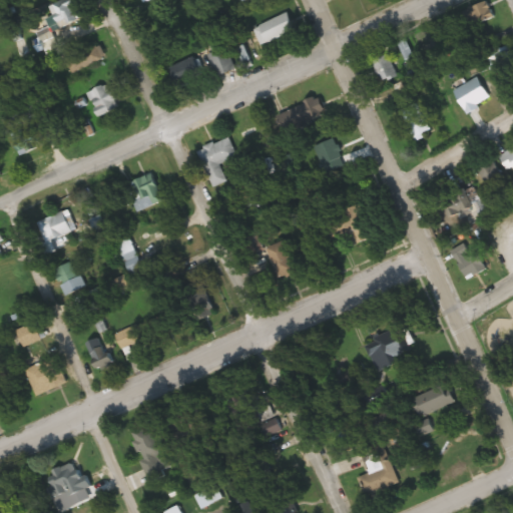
[(61,29),(84,18),(75,0),(66,0),(51,7),(61,29)]
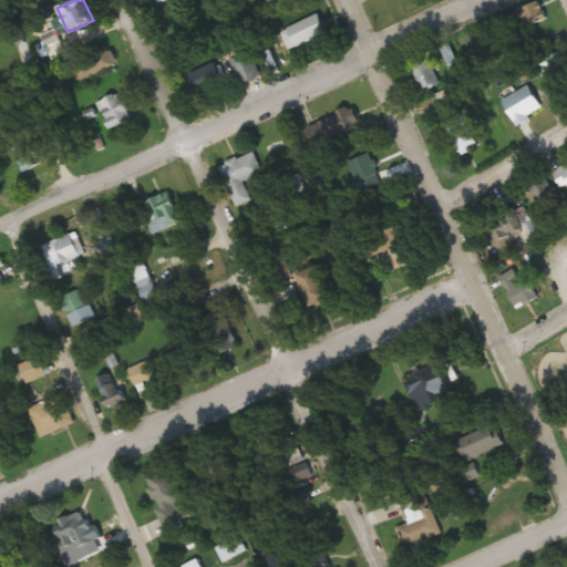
[(524,42),(552,34),(544,2),(516,10),(524,42)]
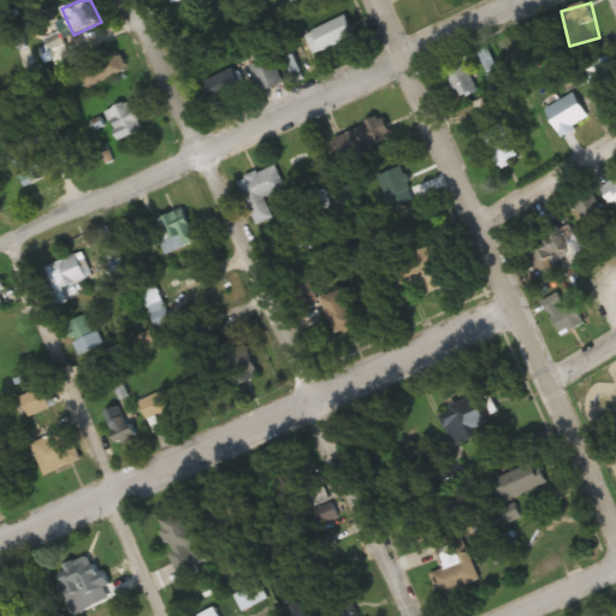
[(356,40),(351,18),(307,30),(312,52),(356,40)]
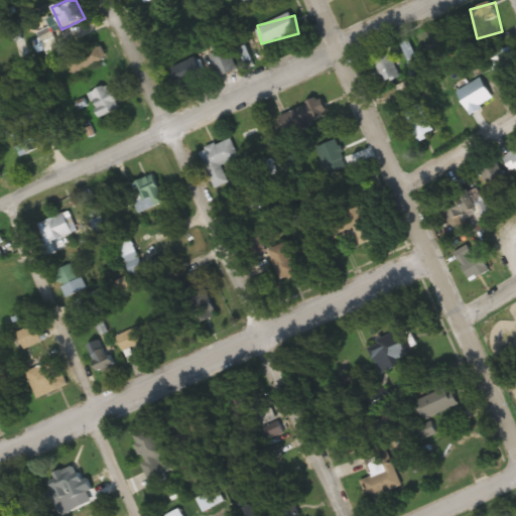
[(15,43),(19,59),(26,57),(22,41),(15,43)]
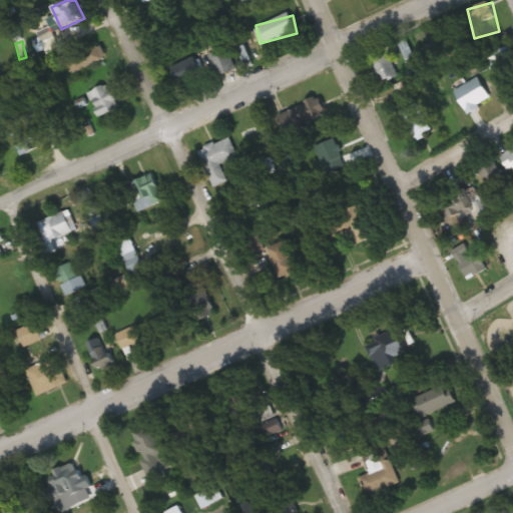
[(74,74),(106,58),(99,43),(67,59),(74,74)]
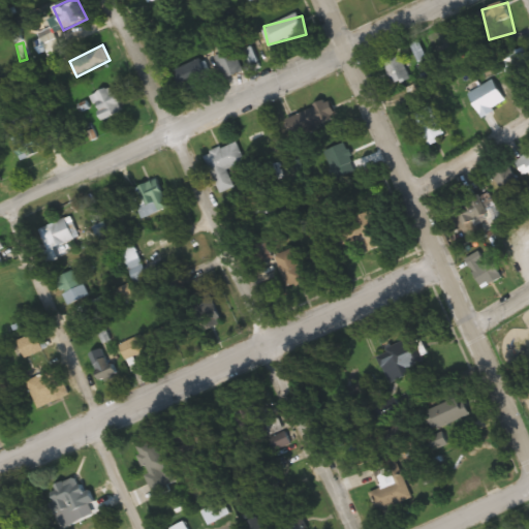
[(432,71),(424,48),(417,50),(425,73),(432,71)]
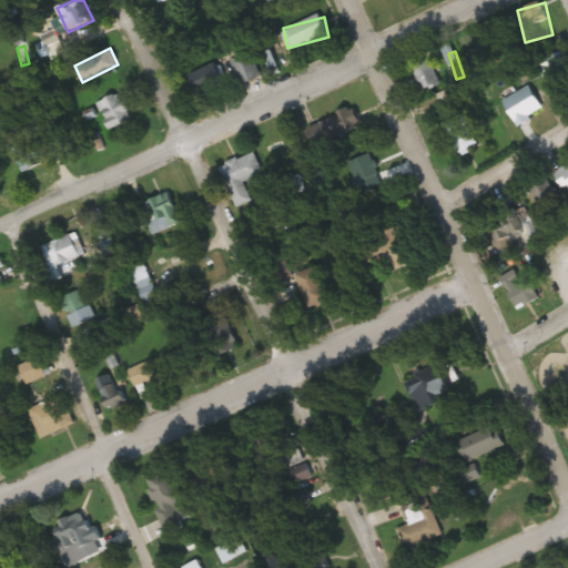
[(262,78),(254,52),(232,60),(240,84),(262,78)]
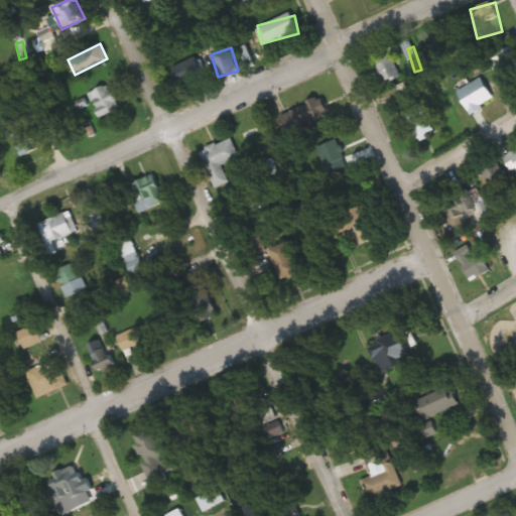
[(515,82),(515,63),(509,48),(498,53),(512,84),(515,82)]
